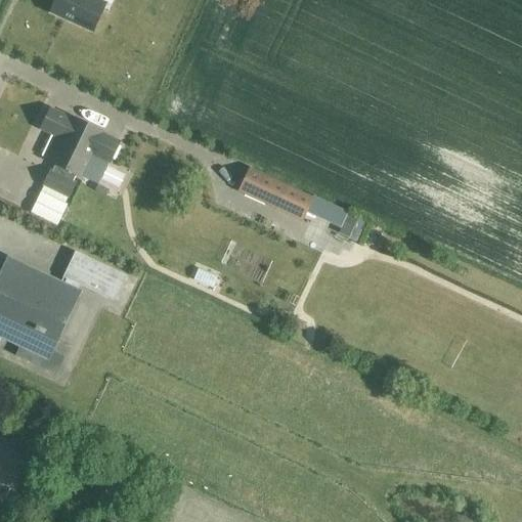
[(56,0),(51,11),(93,31),(106,1),(103,0),(56,0)]
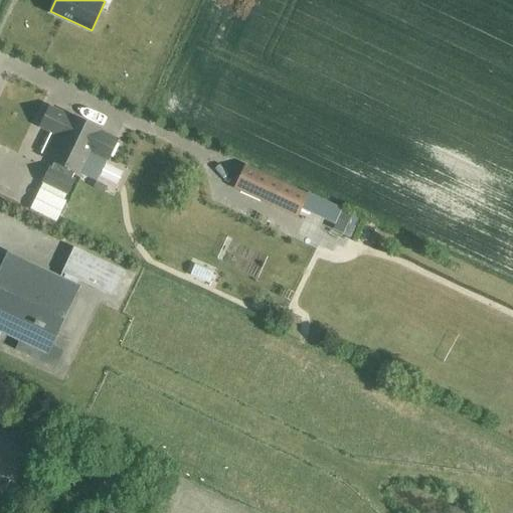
[(50,107),(41,125),(63,135),(51,159),(55,161),(52,168),(50,167),(44,180),(68,191),(74,179),(72,178),(75,170),(79,172),(91,148),(109,157),(118,139),(100,130),(101,128),(73,115),(72,117),(50,107)]
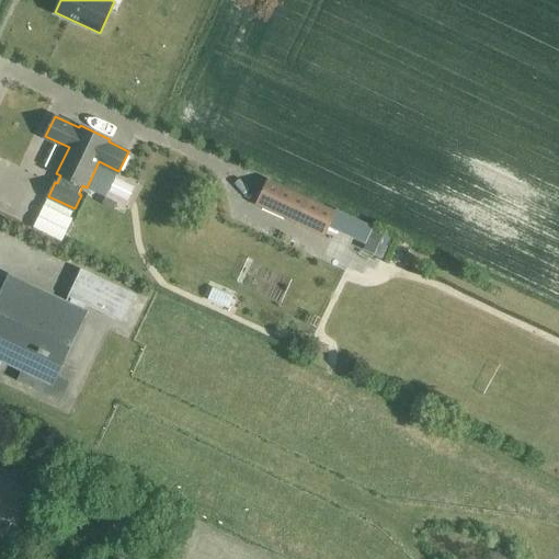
[(337,209),(267,178),(255,203),(324,235),(337,209)]
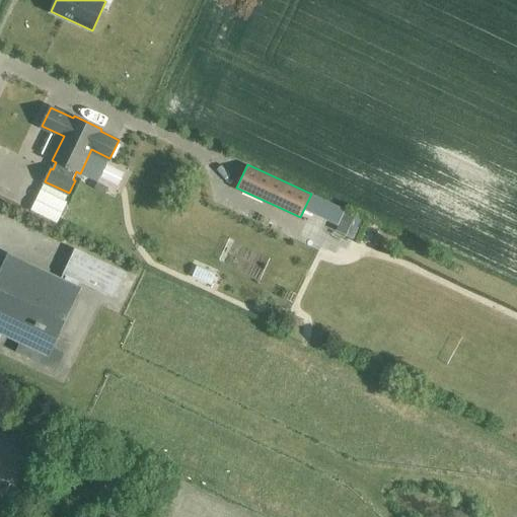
[(356,202),(348,220),(369,230),(377,211),(356,202)]
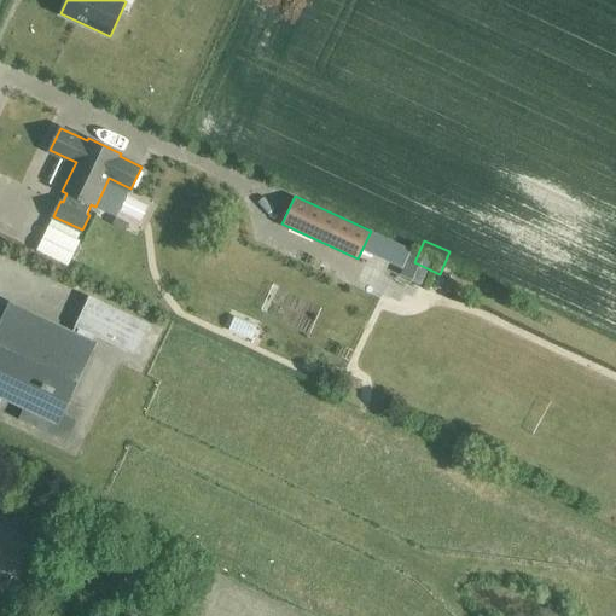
[(80,327),(75,338),(59,331),(59,332),(42,324),(44,323),(12,308),(0,333),(0,400),(5,391),(51,413),(59,395),(70,400),(94,347),(89,344),(94,335),(137,354),(138,353),(133,350),(145,324),(150,326),(151,324),(89,295),(88,297),(93,300),(81,325),(76,324),(75,325),(80,327)]
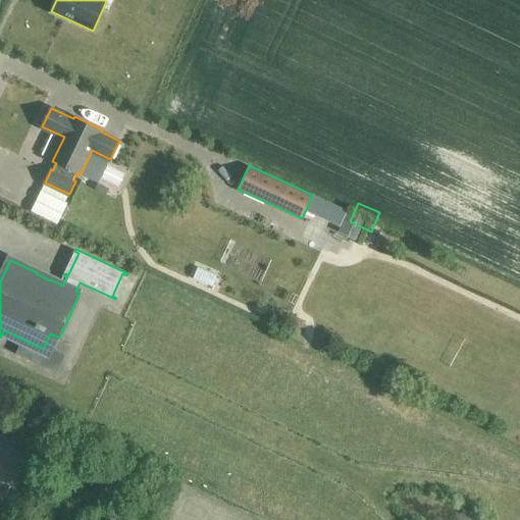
[(205,259),(202,268),(224,276),(227,267),(205,259)]
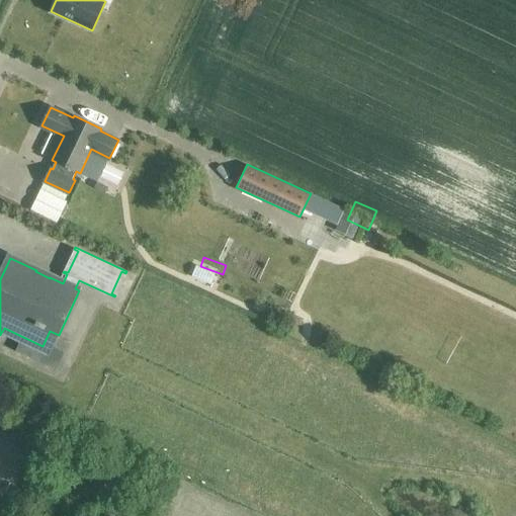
[(11,434),(10,438),(0,433),(0,463),(3,456),(20,464),(30,443),(11,434)]
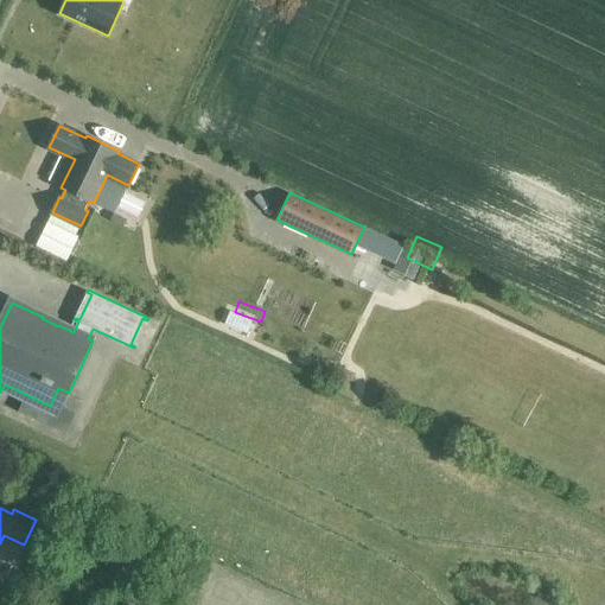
[(31,542),(52,552),(57,542),(36,533),(31,542)]
